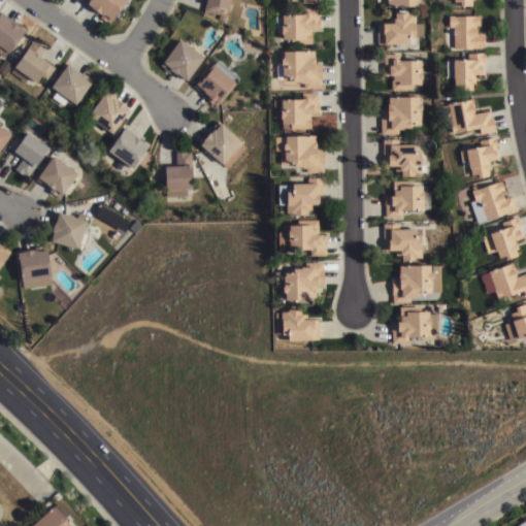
[(129,0),(114,21),(113,20),(111,23),(101,15),(103,14),(89,4),(92,0),(129,0)]
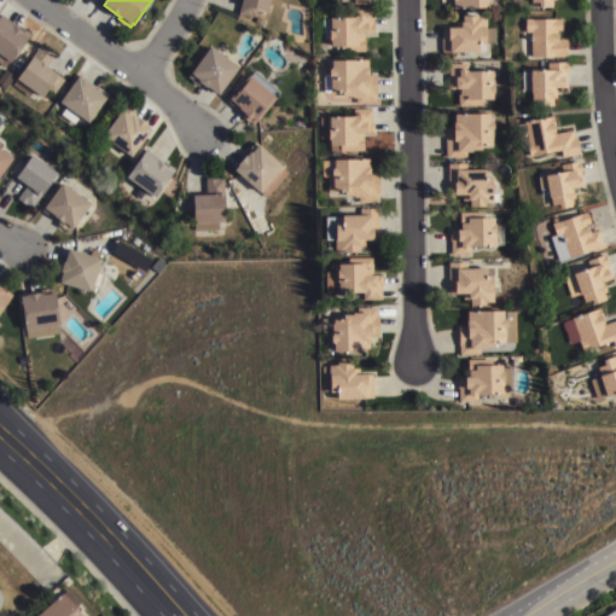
[(282,0),(280,4),(271,1),(268,11),(259,9),(257,16),(240,11),(243,0),(282,0)]
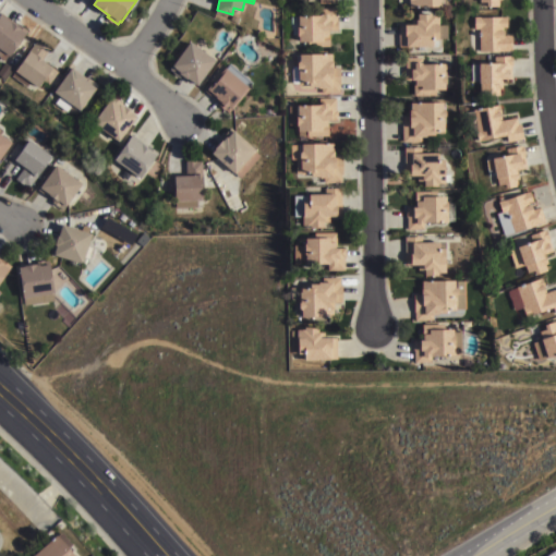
[(324,38),(324,41),(300,41),(300,36),(299,36),(299,33),(293,33),(292,15),(322,15),(322,7),(338,7),(338,19),(339,19),(339,28),(334,28),(334,31),(330,31),(331,38),(324,38)]
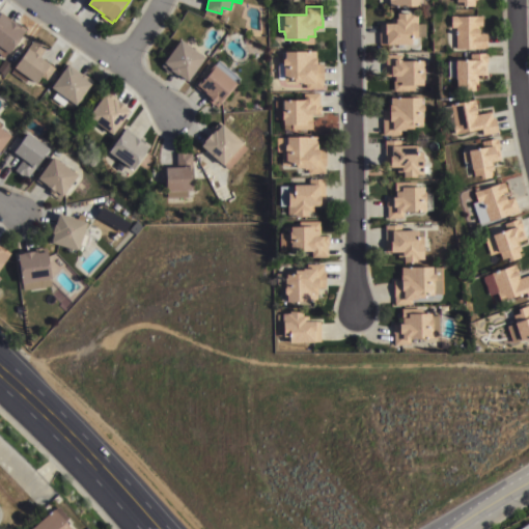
[(392,23),(392,17),(397,17),(397,12),(410,12),(410,14),(417,14),(417,22),(426,22),(426,35),(417,35),(417,37),(413,37),(413,43),(412,43),(412,45),(380,45),(380,23),(392,23)]
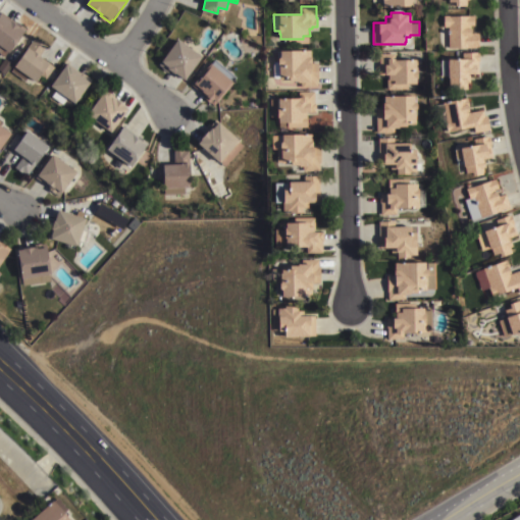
[(0,50),(0,15),(2,13),(11,20),(12,20),(19,26),(20,23),(28,29),(10,52),(9,51),(6,55),(0,50)]
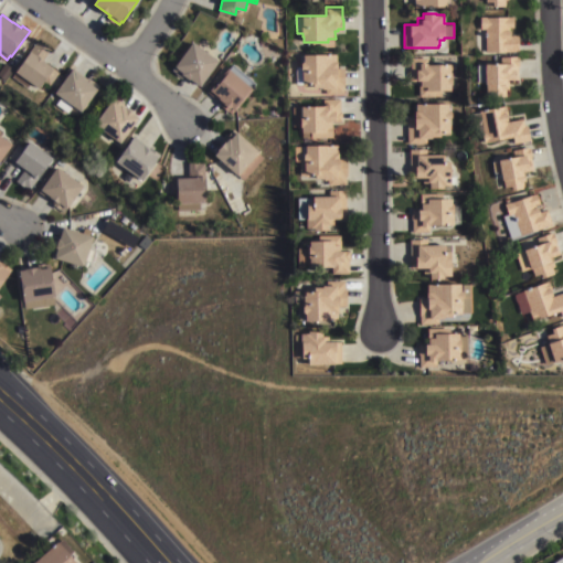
[(487,29),(480,29),(480,16),(513,16),(513,27),(510,27),(510,34),(519,34),(519,51),(487,51),(487,29)]
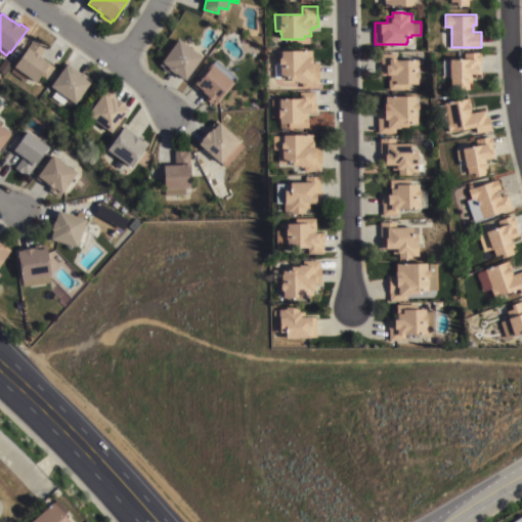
[(29,76),(27,80),(13,70),(37,37),(48,45),(41,55),(42,55),(42,56),(55,67),(47,78),(42,75),(37,82),(29,76)]
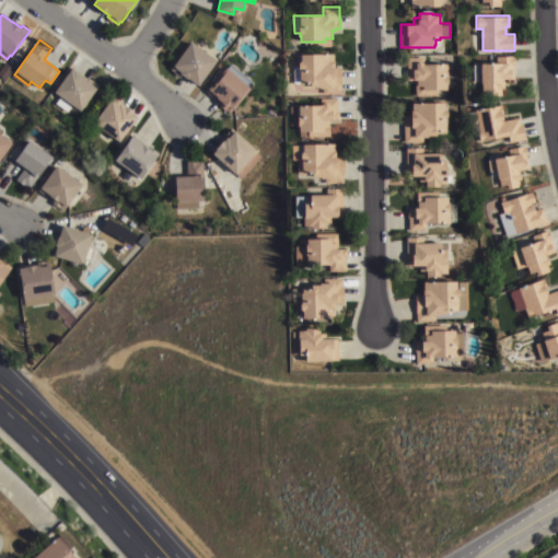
[(217,60),(199,85),(188,79),(182,74),(181,77),(175,72),(175,71),(172,69),(190,42),(217,60)]
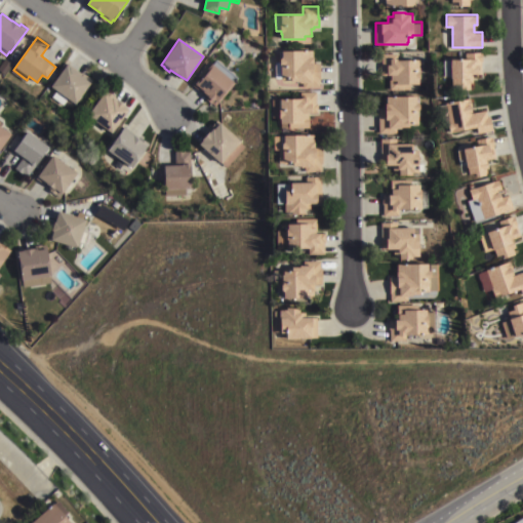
[(321,86),(304,86),(304,83),(291,83),(291,78),(282,78),(282,71),(278,71),(278,63),(280,63),(280,50),(314,50),(314,62),(321,62),(321,86)]
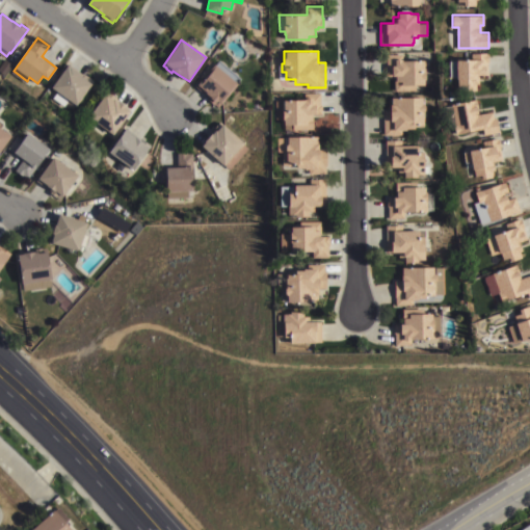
[(457,76),(450,76),(450,60),(472,60),(472,52),(489,52),(489,62),(488,62),(488,74),(485,74),(485,76),(479,76),(479,84),(477,84),(477,90),(465,90),(465,86),(458,86),(458,79),(457,79),(457,76)]
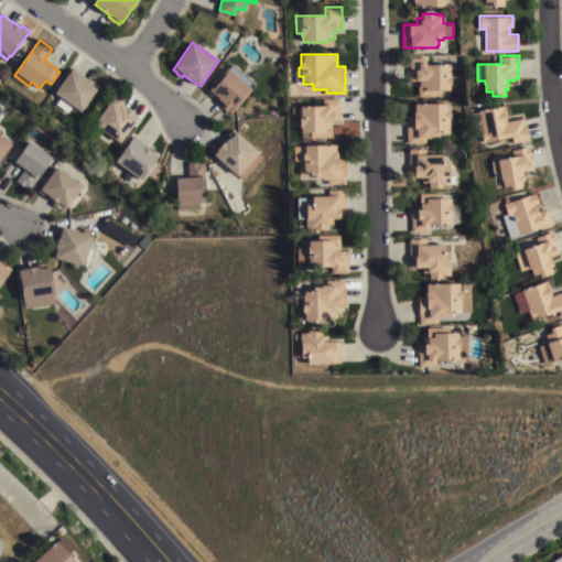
[(428,57),(428,63),(451,63),(451,85),(450,85),(450,92),(441,92),(441,95),(419,95),(419,80),(409,80),(409,69),(410,69),(410,57),(428,57)]
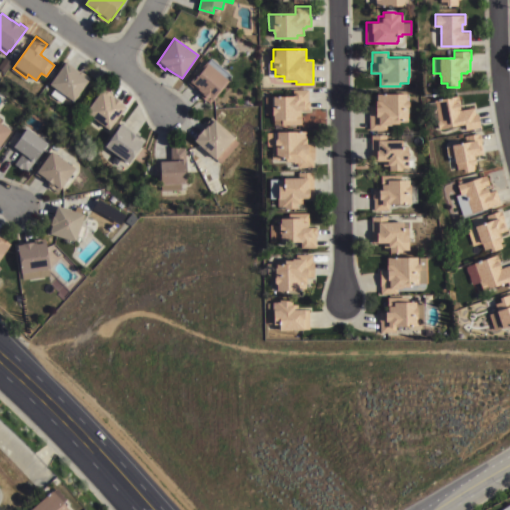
[(0,67),(0,63),(6,56),(13,61),(6,71),(0,67)]
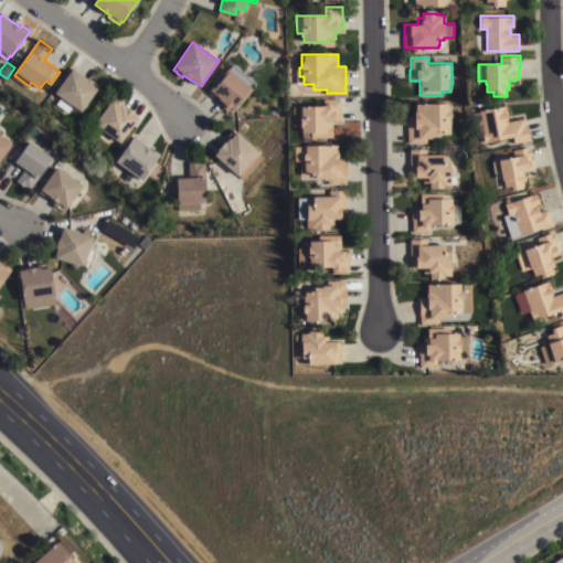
[(234,62),(259,83),(233,114),(230,110),(229,112),(222,105),(223,104),(209,92),(229,68),(234,62)]
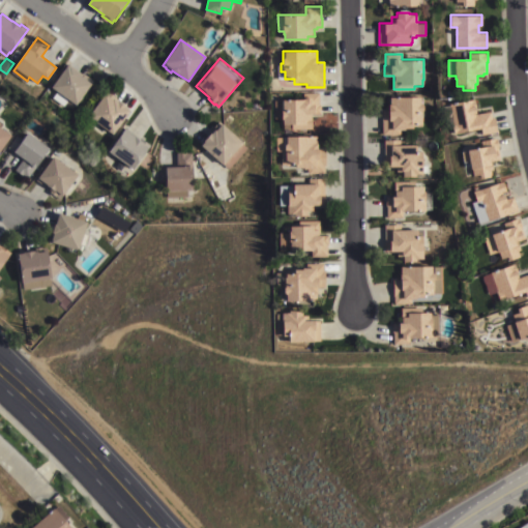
[(61,92),(58,96),(53,93),(56,89),(53,87),(68,65),(71,67),(72,66),(81,72),(81,74),(84,77),(86,72),(95,80),(92,83),(93,84),(78,106),(61,92)]
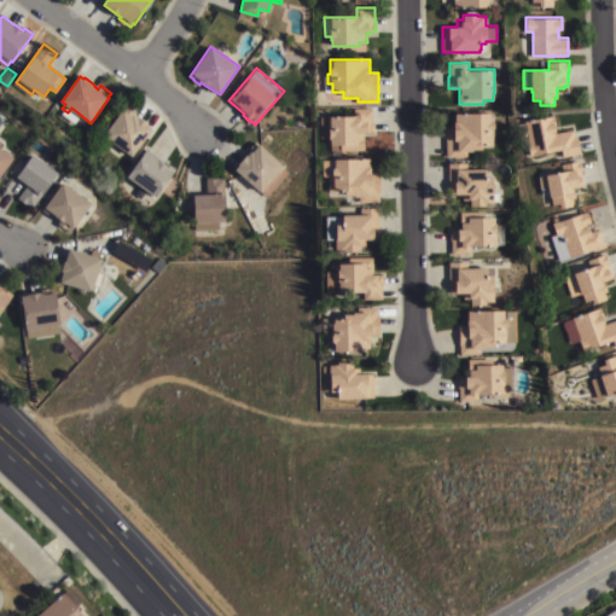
[(127,105),(138,112),(135,116),(139,118),(140,117),(150,125),(150,126),(155,129),(134,157),(105,137),(127,105)]
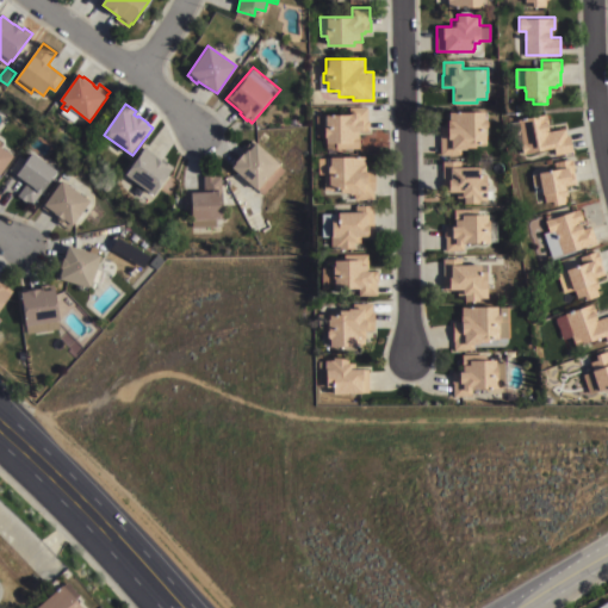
[(327,148),(327,137),(326,137),(326,129),(318,129),(318,118),(324,118),(324,113),(330,113),(330,112),(334,112),(334,113),(351,113),(351,106),(368,106),(370,119),(371,119),(371,131),(361,131),(361,148),(327,148)]
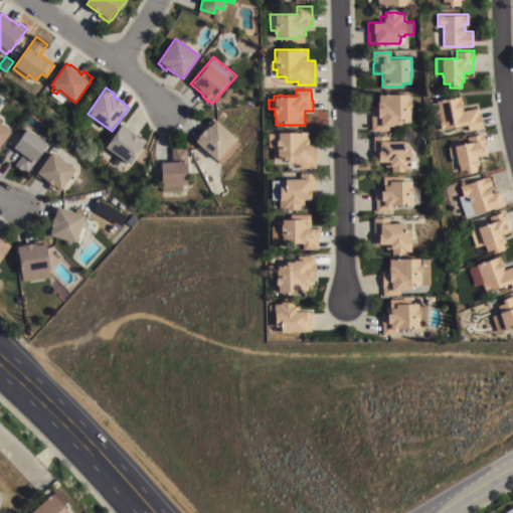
[(371,107),(377,107),(377,102),(379,102),(379,95),(408,95),(408,101),(410,103),(410,108),(410,109),(410,121),(400,121),(400,125),(393,125),(393,127),(389,127),(389,130),(371,130),(371,107)]
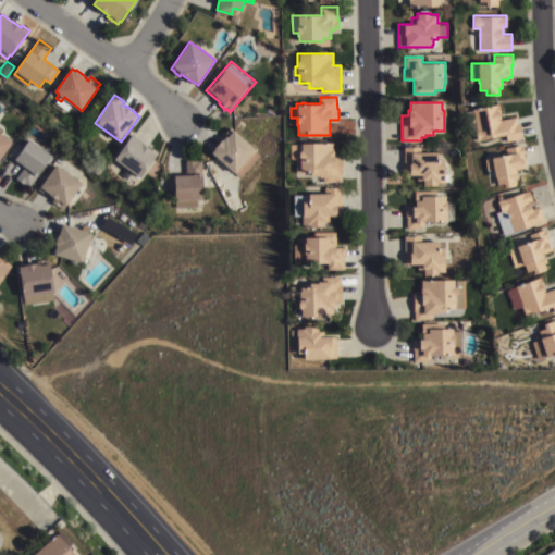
[(476,130),(470,131),(466,110),(500,102),(501,111),(500,111),(501,119),(517,115),(518,122),(520,122),(523,138),(507,142),(506,134),(478,140),(476,130)]
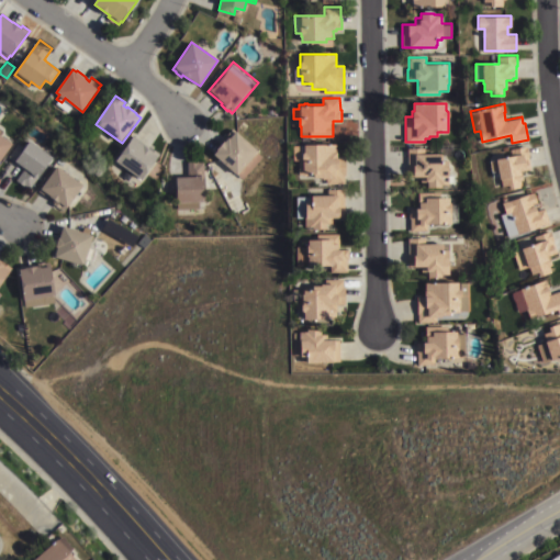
[(0,127),(4,131),(1,135),(13,144),(0,161),(0,127)]
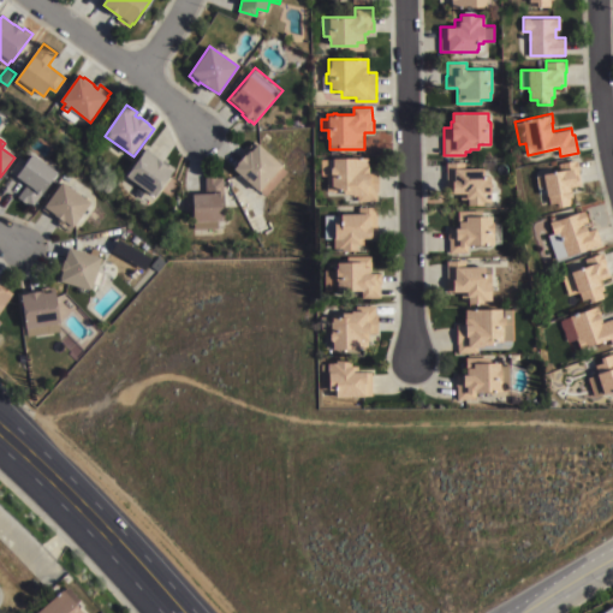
[(287,172),(266,196),(261,191),(260,192),(234,170),(238,165),(237,165),(245,155),(247,155),(249,152),(247,149),(255,141),(283,166),(281,167),(287,172)]
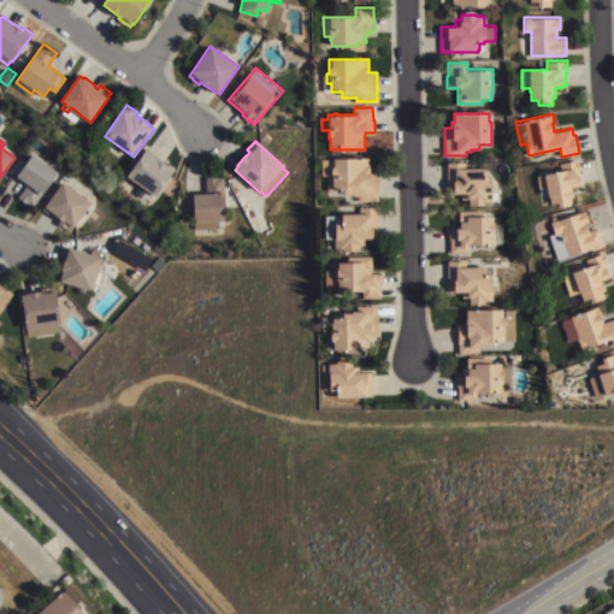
[(147,152),(158,160),(159,159),(163,163),(165,159),(177,167),(175,171),(176,172),(158,198),(129,177),(147,152)]
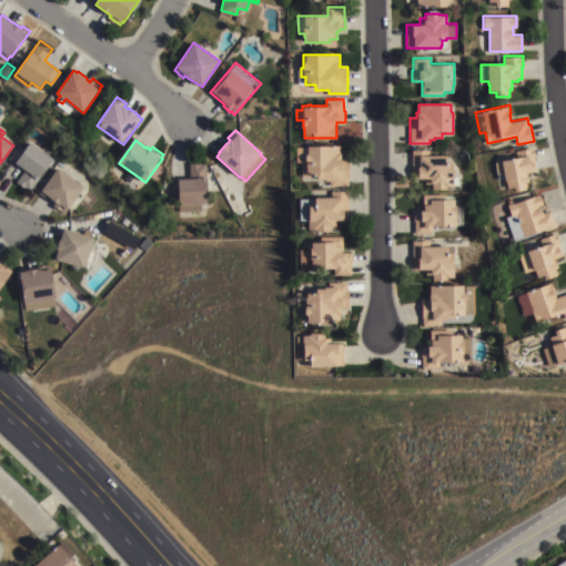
[(54,159),(39,181),(38,180),(31,191),(18,181),(26,171),(9,159),(19,144),(27,149),(31,142),(54,159)]
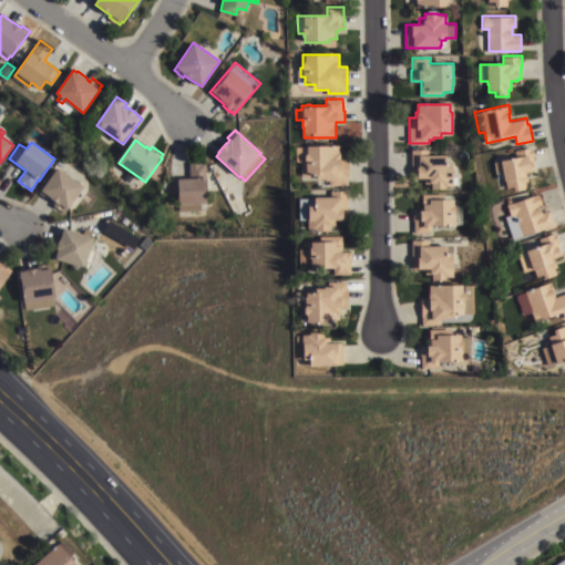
[(340,145),(340,158),(350,158),(350,176),(348,176),(349,184),(330,185),(330,182),(326,182),(326,180),(317,181),(317,176),(302,176),(302,161),(297,161),(297,146),(340,145)]
